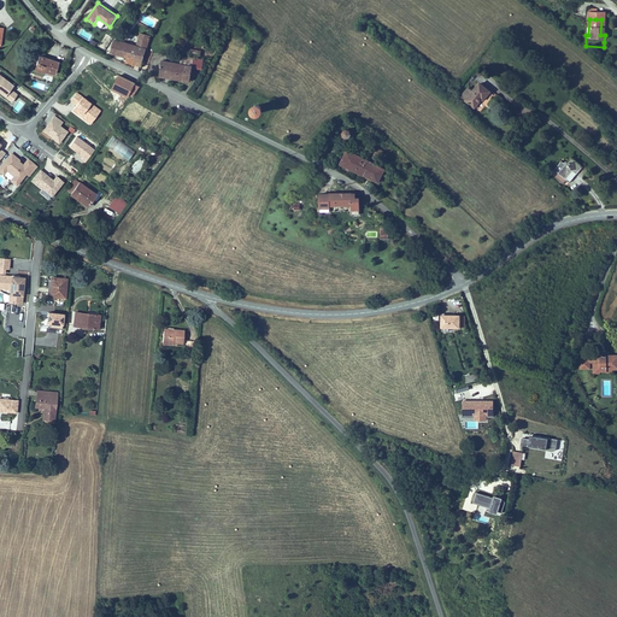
[(148,42),(151,35),(141,33),(139,40),(148,42)]
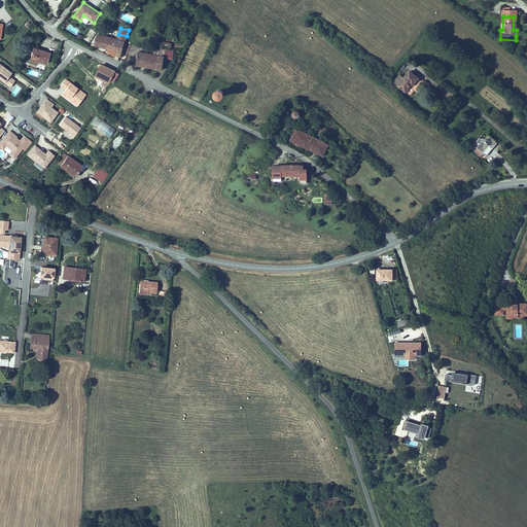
[(121,56),(127,36),(118,34),(117,39),(97,34),(94,45),(102,47),(107,48),(106,51),(121,56)]
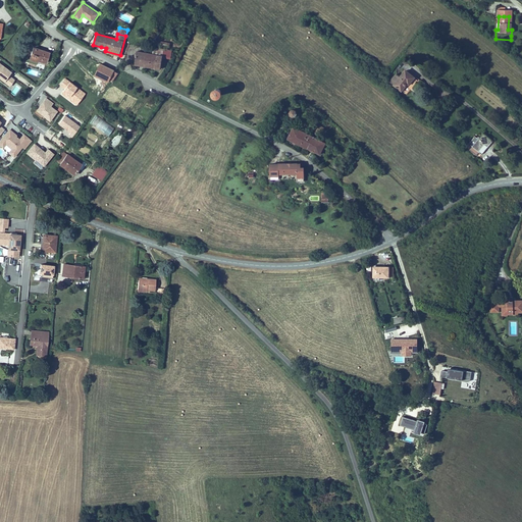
[(47,49),(35,45),(31,58),(39,60),(40,58),(48,61),(51,50),(47,49)]
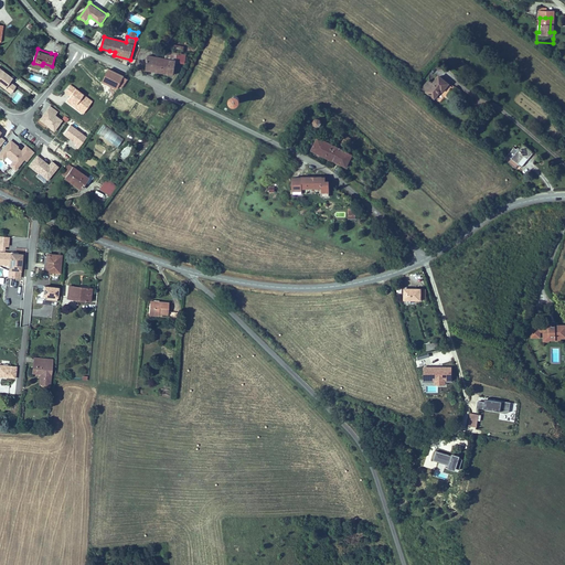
[(148,55),(146,70),(160,72),(173,74),(176,62),(185,64),(187,55),(167,52),(166,59),(148,55)]
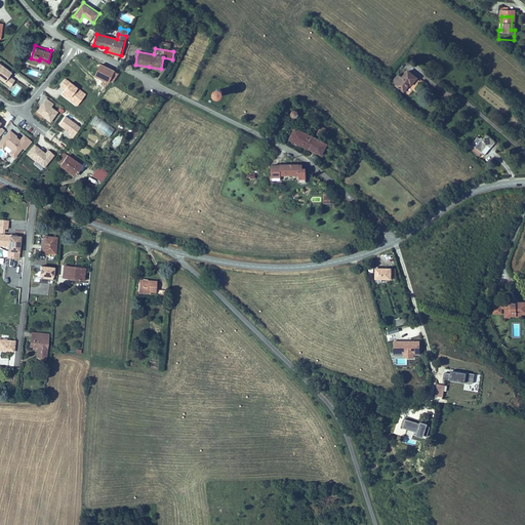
[(8,75),(11,72),(0,64),(0,79),(3,82),(4,81),(10,85),(14,80),(8,75)]
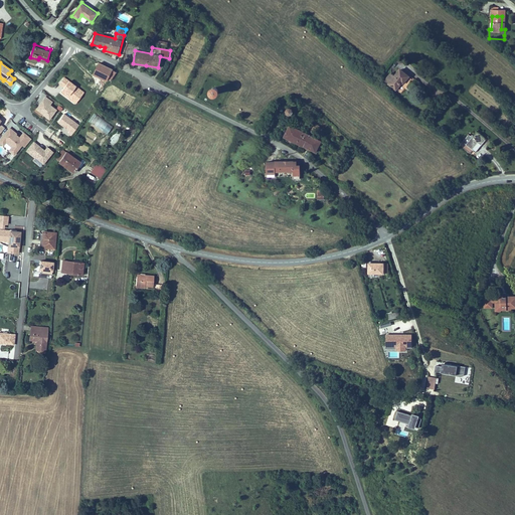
[(114,69),(99,62),(93,74),(109,81),(114,69)]
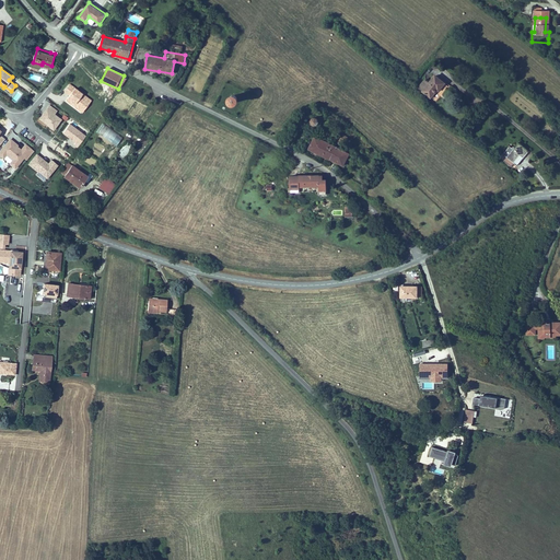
[(39,82),(41,78),(30,73),(28,78),(39,82)]
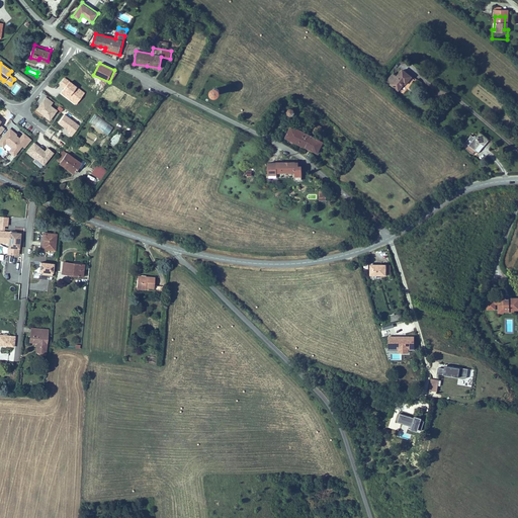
[(393,74),(385,82),(398,92),(404,85),(405,86),(412,77),(402,69),(396,76),(393,74)]
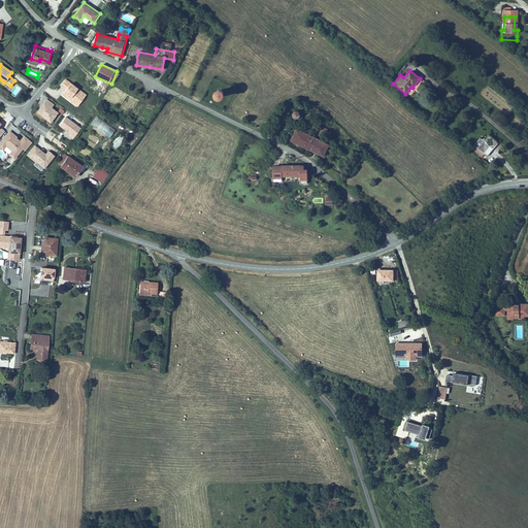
[(76,107),(87,95),(65,78),(57,89),(63,93),(61,95),(76,107)]
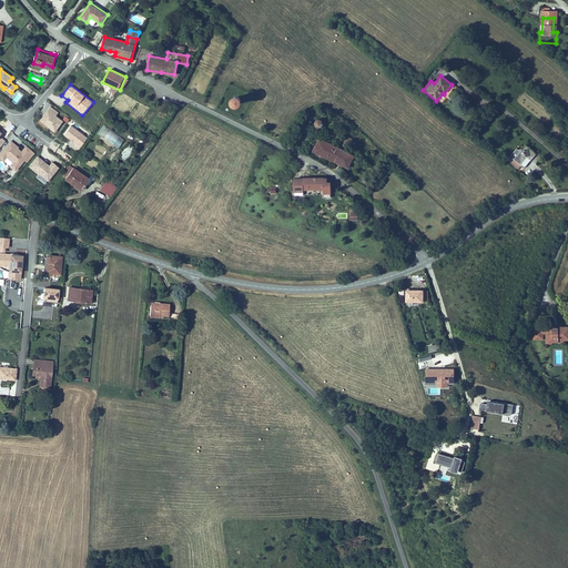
[(54,131),(62,121),(56,115),(58,112),(51,107),(40,121),(54,131)]
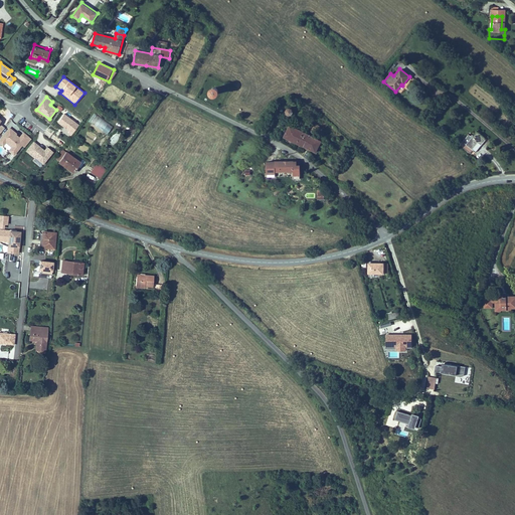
[(79,125),(64,114),(58,123),(69,131),(68,133),(71,135),(79,125)]
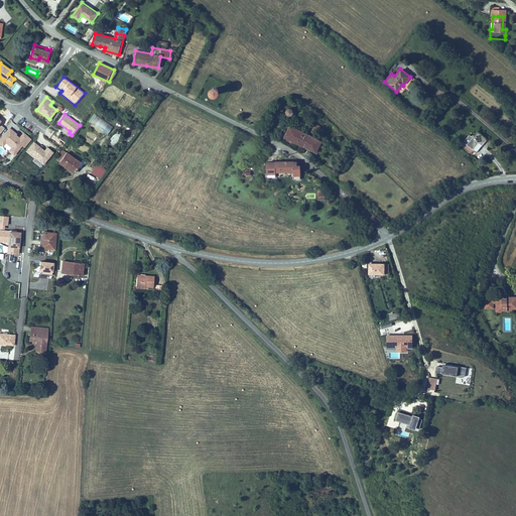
[(109,134),(113,125),(93,115),(88,124),(109,134)]
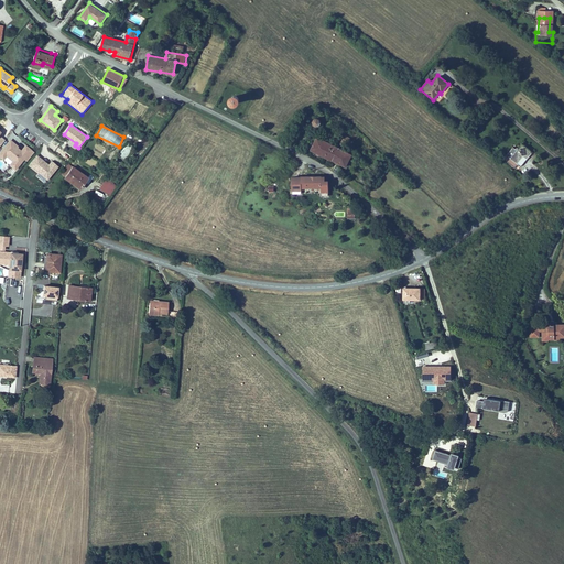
[(354,154),(317,137),(311,150),(328,159),(347,167),(354,154)]
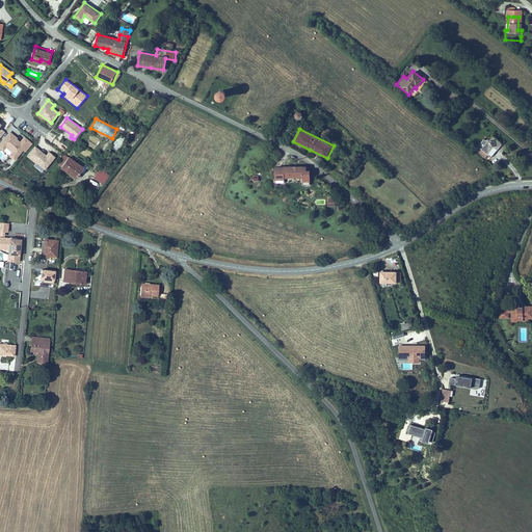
[(25,152),(31,143),(24,137),(20,142),(15,138),(14,139),(12,138),(14,136),(9,132),(0,143),(0,147),(2,150),(5,147),(12,152),(9,155),(14,159),(22,150),(25,152)]
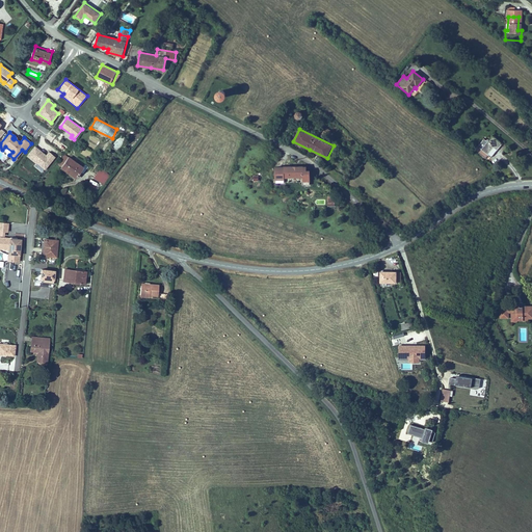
[(487,155),(490,158),(495,152),(501,144),(493,136),(488,140),(487,139),(486,140),(484,138),(476,149),(480,151),(477,154),(484,159),(487,155)]
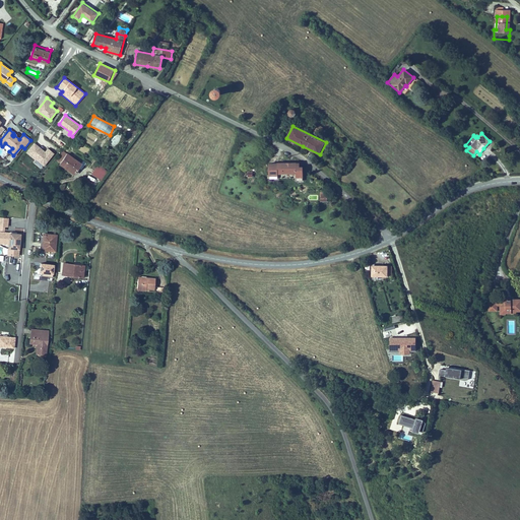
[(114,135),(110,145),(116,147),(120,138),(114,135)]
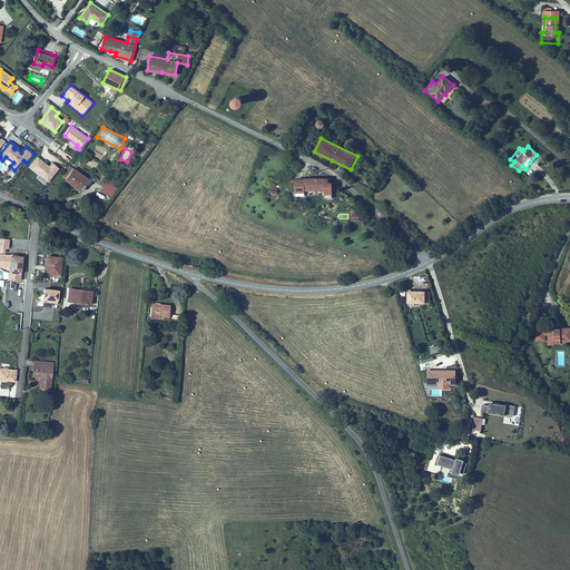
[(13,163),(6,157),(2,160),(10,166),(13,163)]
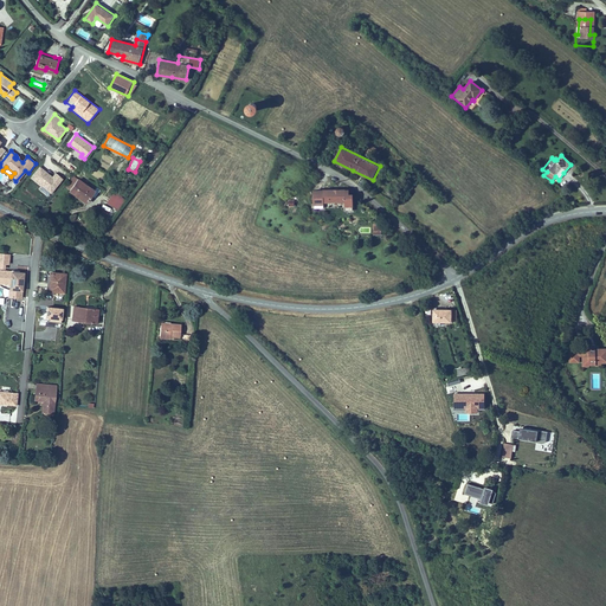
[(39,189),(47,197),(63,179),(56,173),(52,176),(40,167),(31,178),(40,187),(39,189)]
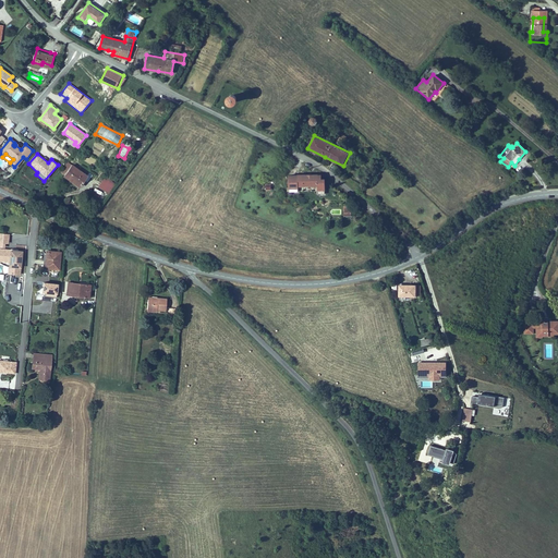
[(88,176),(72,165),(64,176),(81,187),(88,176)]
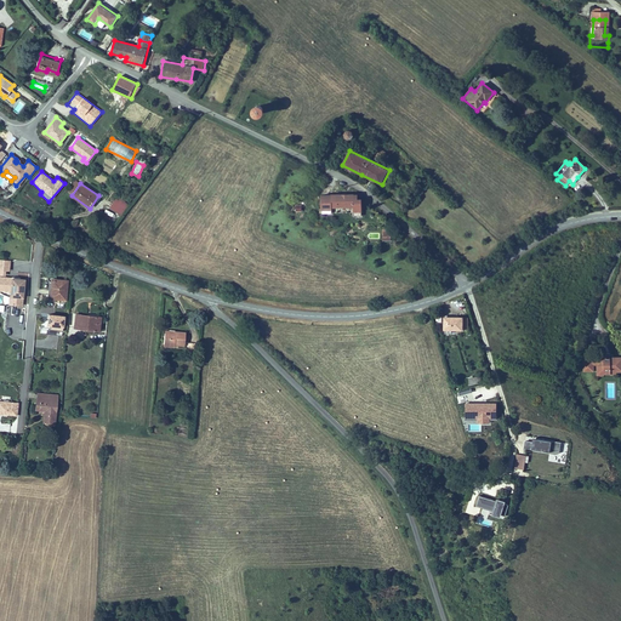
[(362,215),(362,198),(358,198),(358,194),(357,194),(323,194),(323,212),(332,212),(332,205),(354,205),(354,215),(362,215)]
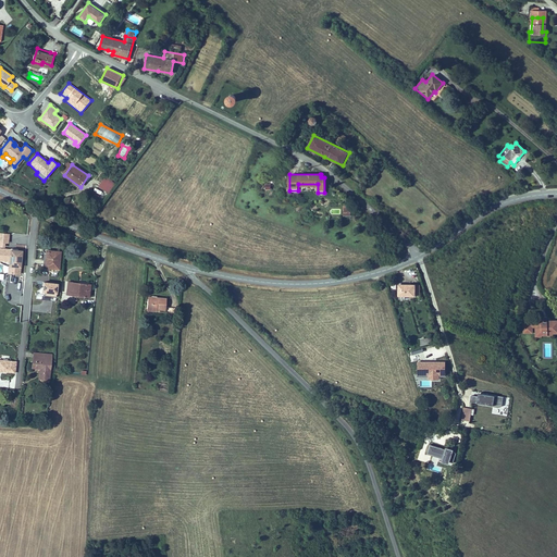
[(98,186),(109,193),(115,184),(104,177),(98,186)]
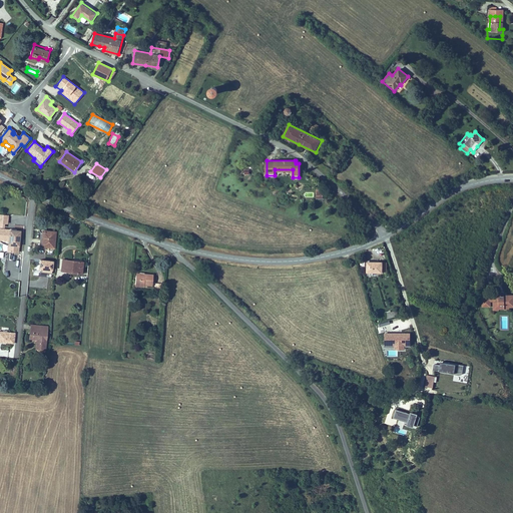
[(11,253),(18,253),(19,234),(16,234),(16,232),(16,231),(9,230),(9,232),(6,231),(0,230),(0,241),(2,241),(2,242),(6,243),(6,242),(8,242),(9,242),(11,245),(11,253)]
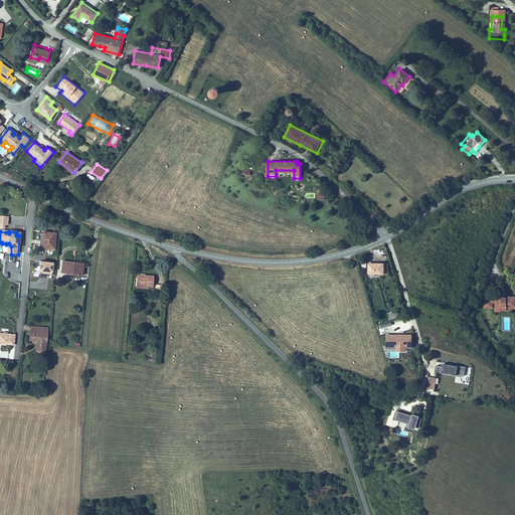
[(54,234),(43,234),(42,238),(42,249),(54,249),(54,234)]
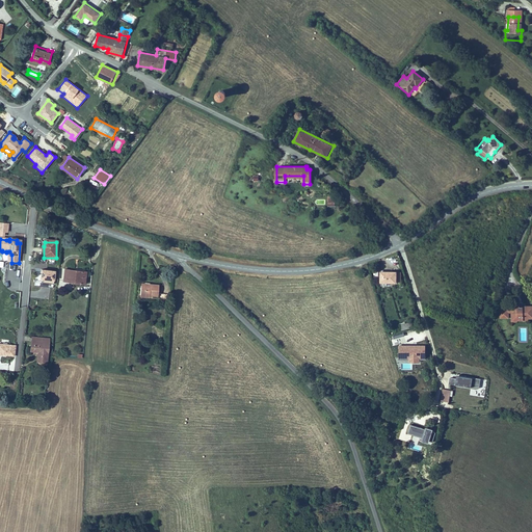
[(54,287),(55,271),(37,270),(36,286),(54,287)]
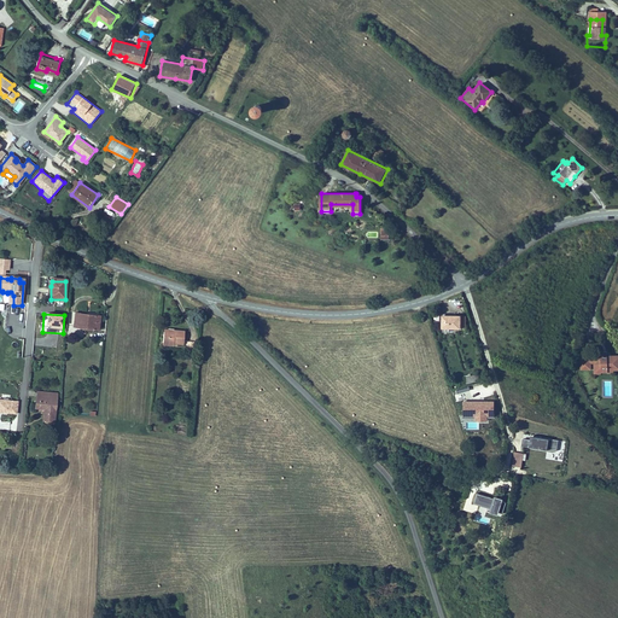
[(74,316),(73,330),(98,332),(99,316),(85,315),(85,318),(74,316)]
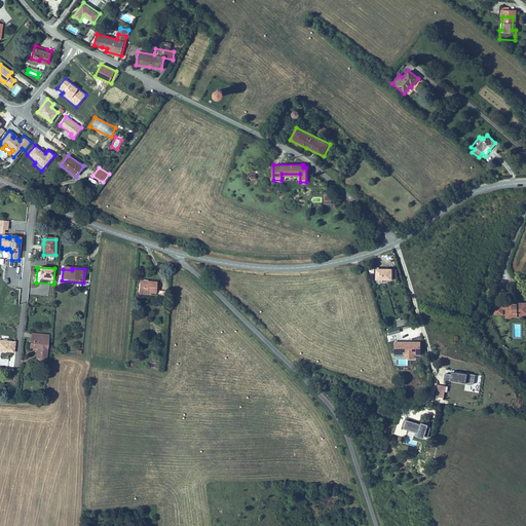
[(377,276),(376,290),(382,290),(382,287),(391,288),(392,277),(385,276),(377,276)]
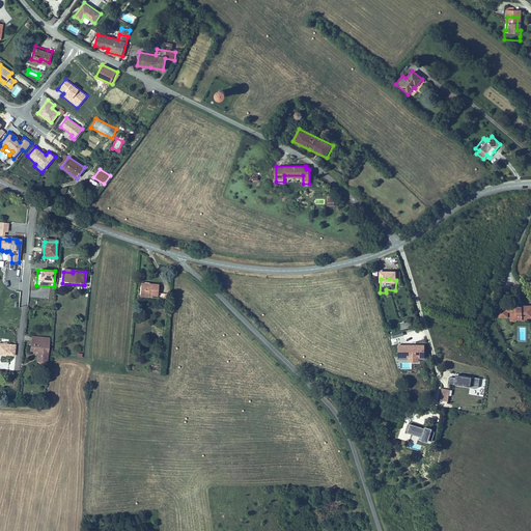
[(148,295),(158,295),(159,283),(150,282),(150,285),(141,284),(140,294),(148,295)]
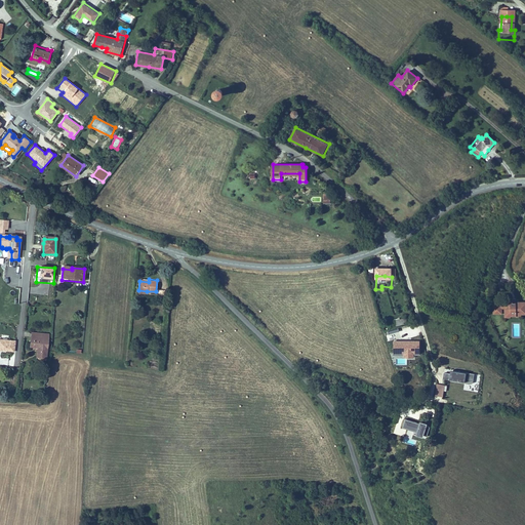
[(524,317),(524,311),(518,311),(518,312),(515,311),(515,310),(513,310),(509,310),(508,310),(508,314),(503,313),(503,312),(495,311),(494,321),(502,321),(503,316),(507,316),(506,325),(513,325),(513,324),(517,324),(517,321),(522,321),(523,317),(524,317)]
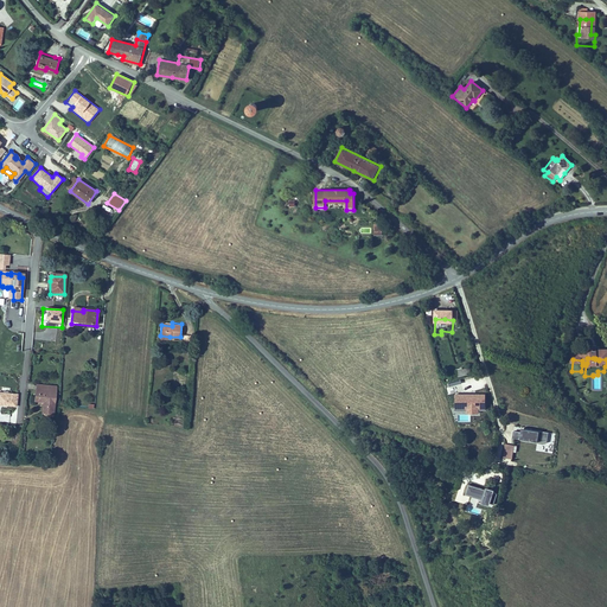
[(42,413),(53,414),(56,385),(37,384),(36,400),(43,401),(42,413)]
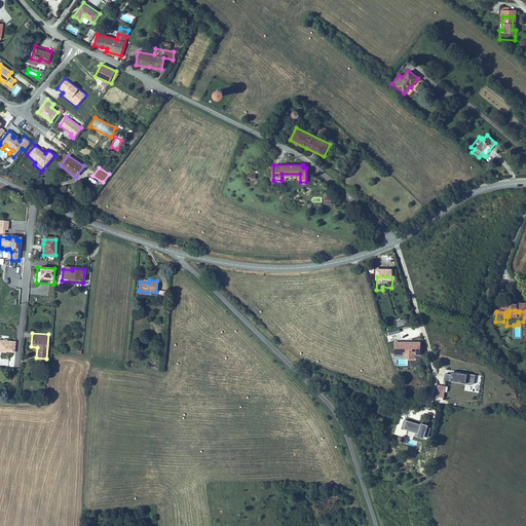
[(0,339),(0,351),(15,352),(15,341),(0,339)]
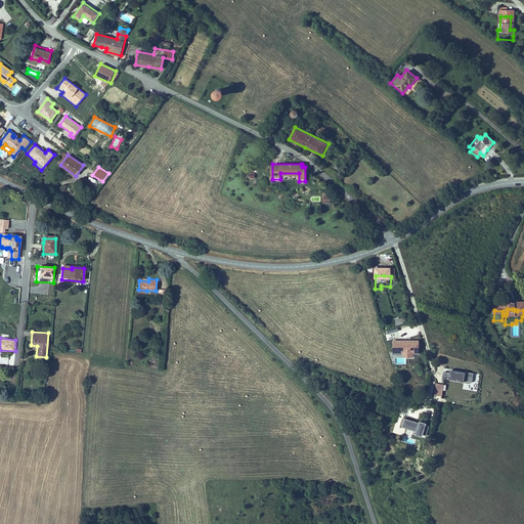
[(443,373),(442,379),(473,383),(474,374),(449,370),(449,374),(443,373)]
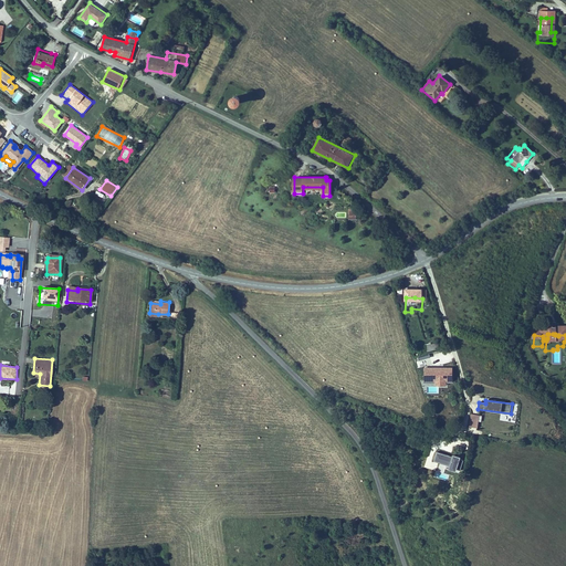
[(470,415),(469,428),(478,428),(479,422),(482,422),(482,416),(470,415)]
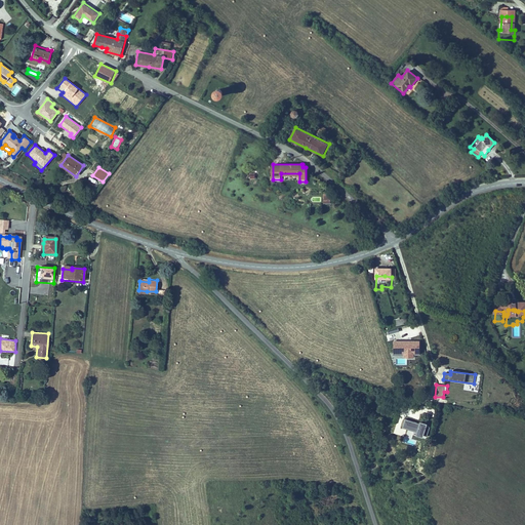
[(404,418),(402,428),(428,436),(430,427),(404,418)]
